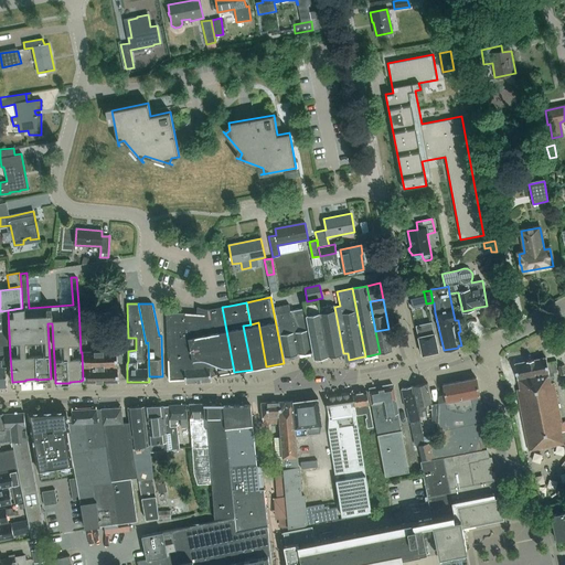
[(195,307),(198,308),(198,313),(206,315),(217,375),(234,372),(222,307),(210,309),(201,308),(195,305),(195,307)]
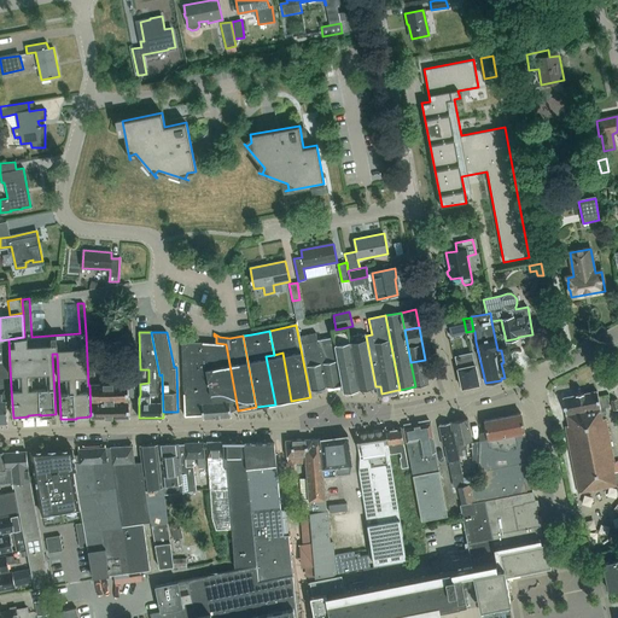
[(318,340),(316,333),(301,336),(310,391),(326,388),(318,340)]
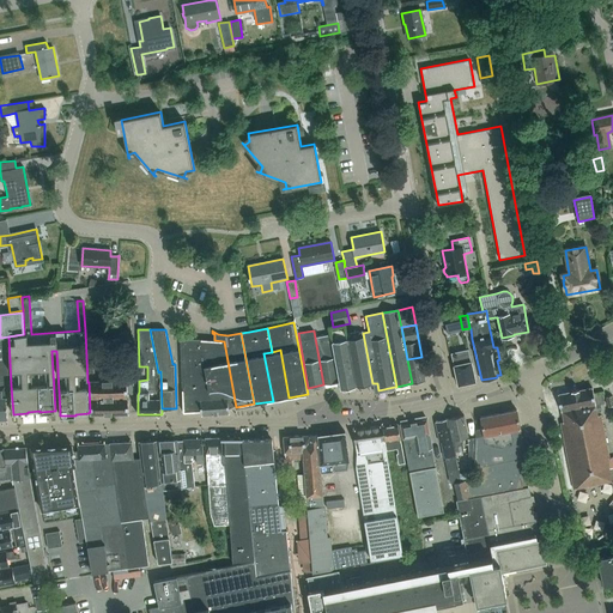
[(372,383),(363,333),(363,331),(347,334),(357,387),(372,383)]
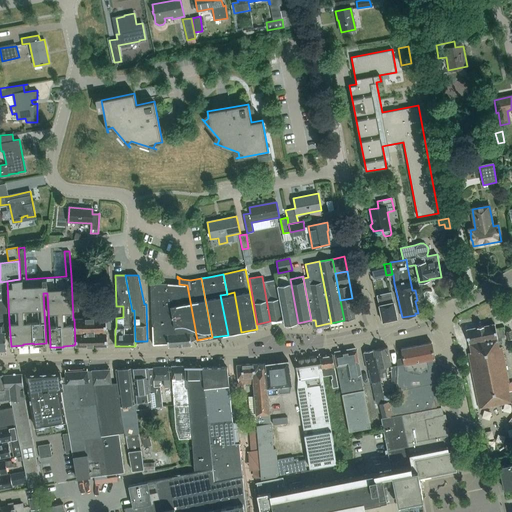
[(277,281),(276,279),(263,282),(270,321),(283,319),(284,319),(277,281)]
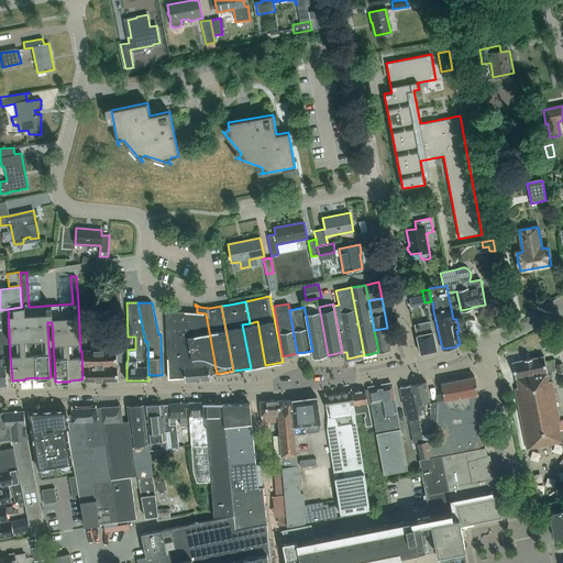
[(311,351),(312,357),(328,355),(319,307),(305,309),(312,351),(311,351)]
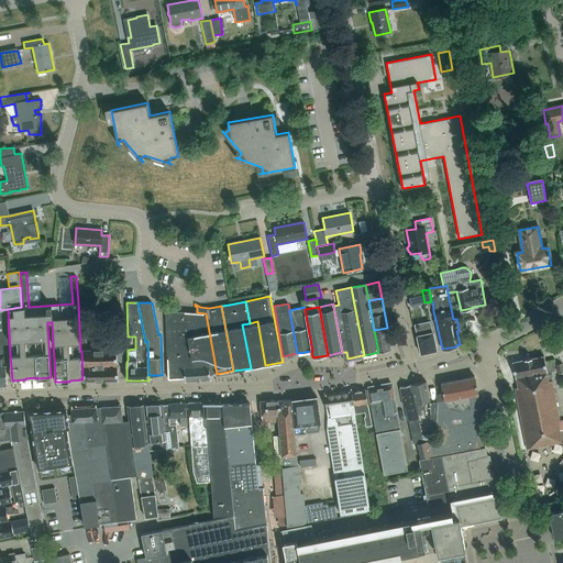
[(0,384),(7,385),(7,383),(4,355),(10,354),(8,309),(0,310),(0,384)]
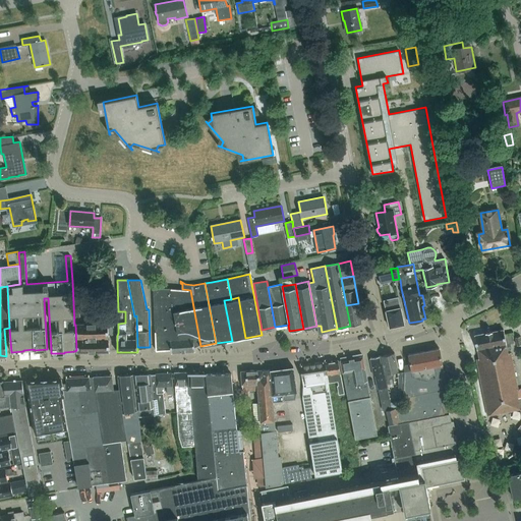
[(170,288),(153,287),(154,308),(173,304),(170,288)]
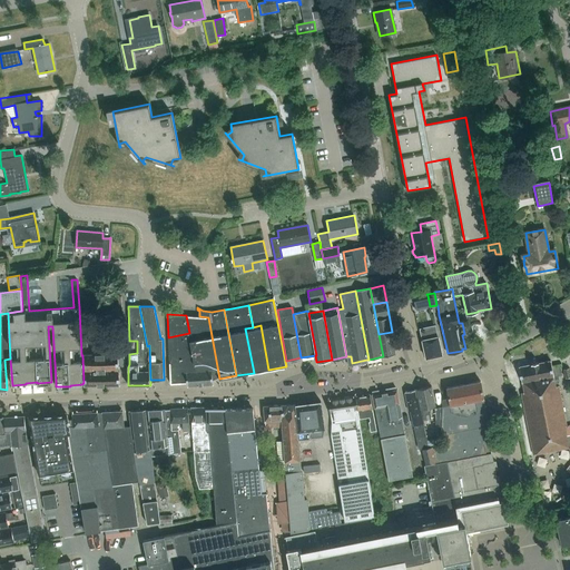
[(187,386),(213,385),(213,380),(219,379),(208,317),(199,316),(186,315),(189,333),(196,372),(186,372),(187,383),(187,386)]
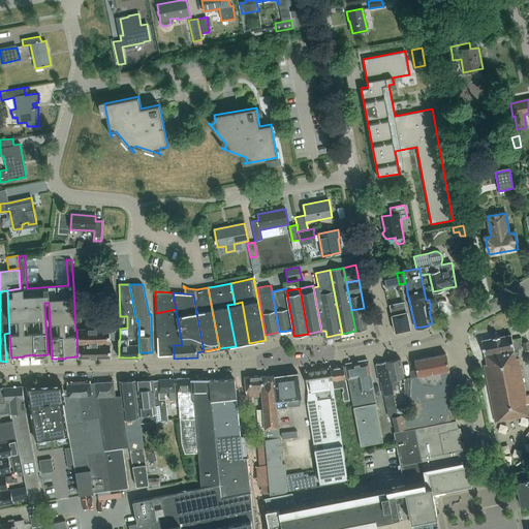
[(404,301),(389,305),(393,322),(394,322),(396,333),(410,330),(404,301)]
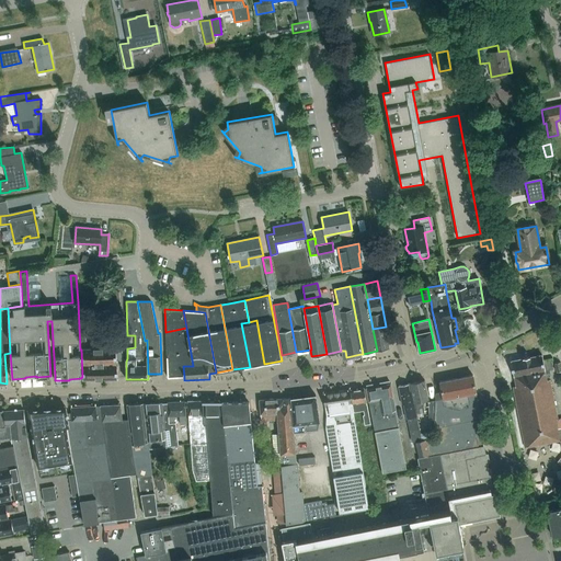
[(256,320),(249,322),(241,323),(250,367),(264,364),(256,320)]
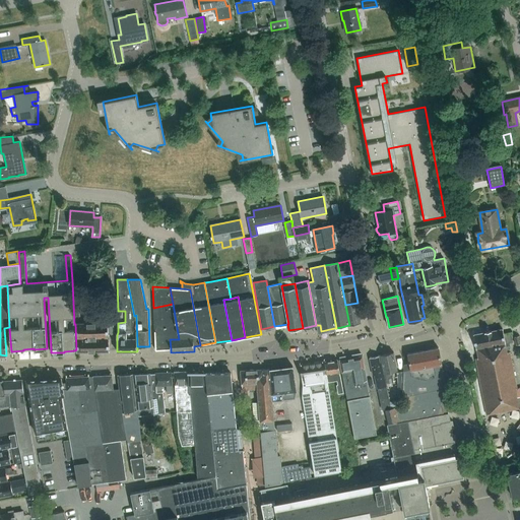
[(358,303),(345,305),(349,325),(361,323),(358,303)]
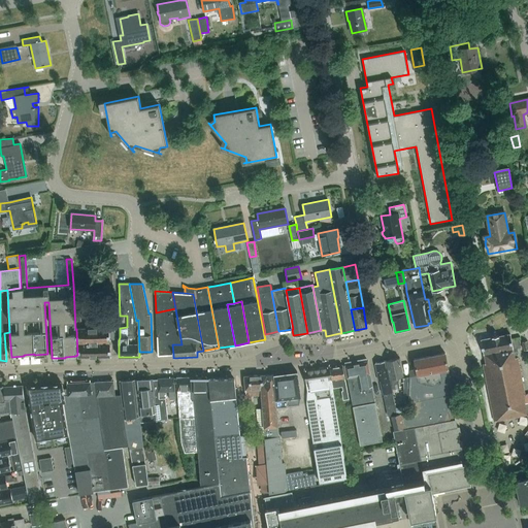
[(173,355),(172,344),(182,344),(175,308),(156,312),(158,356),(173,355)]
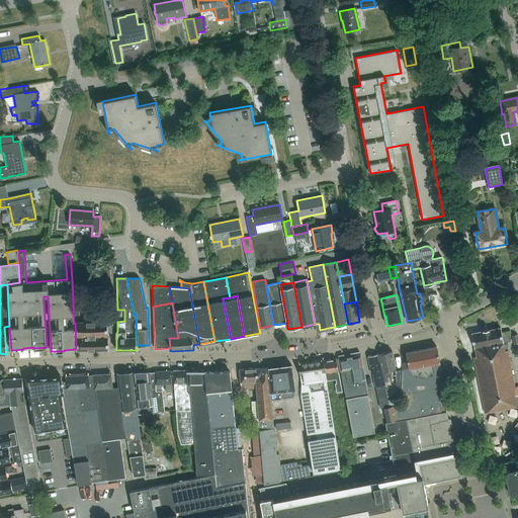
[(106,321),(102,321),(94,321),(78,322),(75,323),(76,348),(76,350),(77,350),(77,351),(94,350),(108,350),(108,349),(108,338),(112,338),(111,334),(112,334),(111,332),(113,332),(112,323),(107,323),(106,321)]
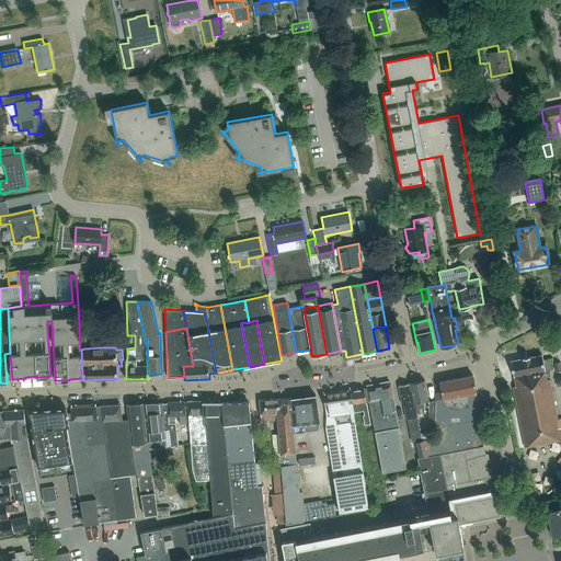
[(523,358),(511,361),(514,376),(516,387),(513,387),(525,447),(534,446),(560,441),(560,439),(560,419),(558,420),(550,380),(547,380),(545,370),(545,369),(544,363),(541,355),(530,357),(529,356),(523,358)]
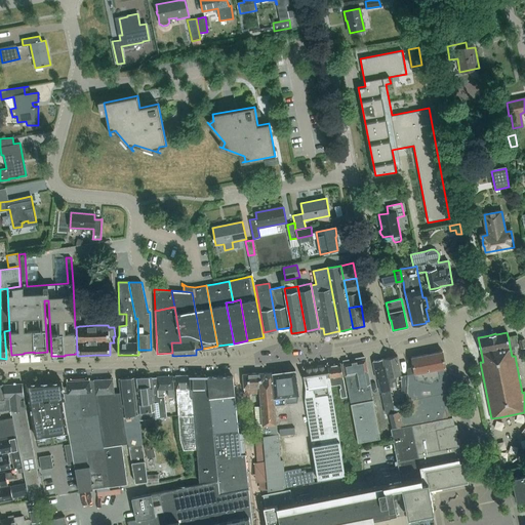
[(453,408),(453,407),(452,402),(445,367),(446,367),(442,351),(411,357),(413,366),(407,367),(407,373),(407,374),(407,375),(406,390),(405,410),(395,412),(389,413),(392,429),(453,416),(451,408),(453,408)]
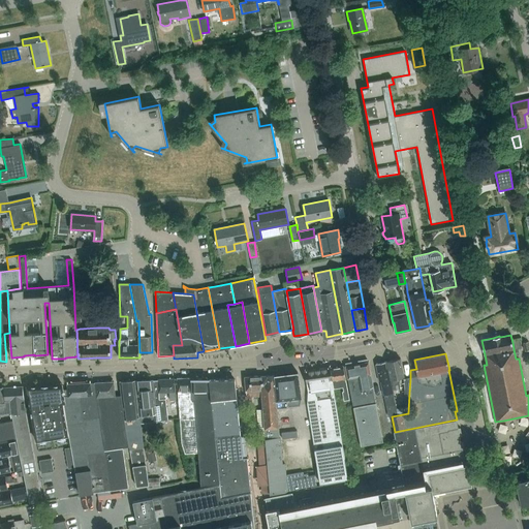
[(397,378),(404,376),(400,359),(386,362),(393,387),(393,391),(400,390),(397,378)]
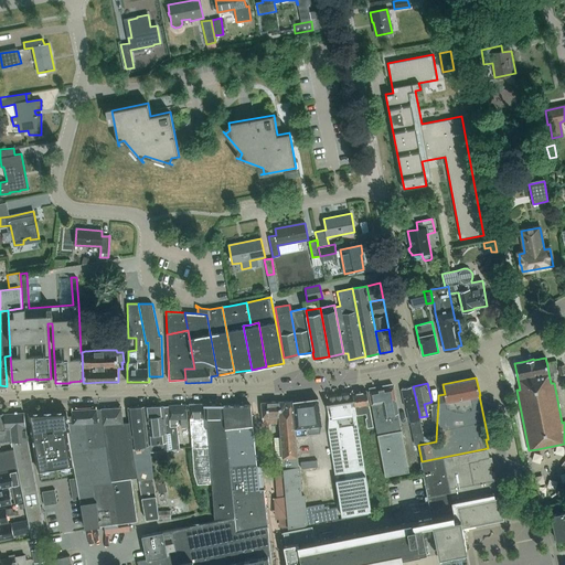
[(395,401),(396,401),(393,386),(369,391),(385,477),(409,472),(395,401)]
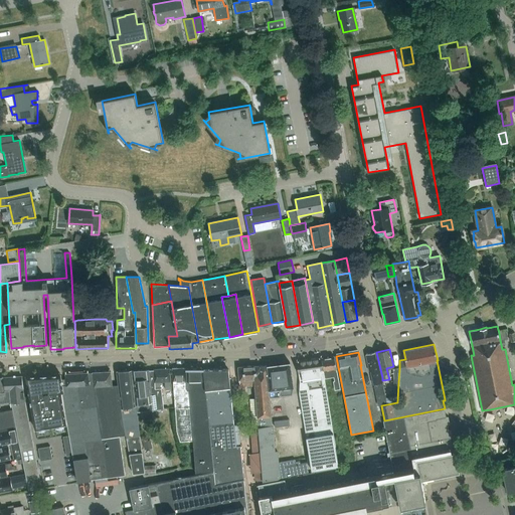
[(378,405),(387,403),(376,352),(366,354),(369,371),(371,370),(376,395),(378,405)]
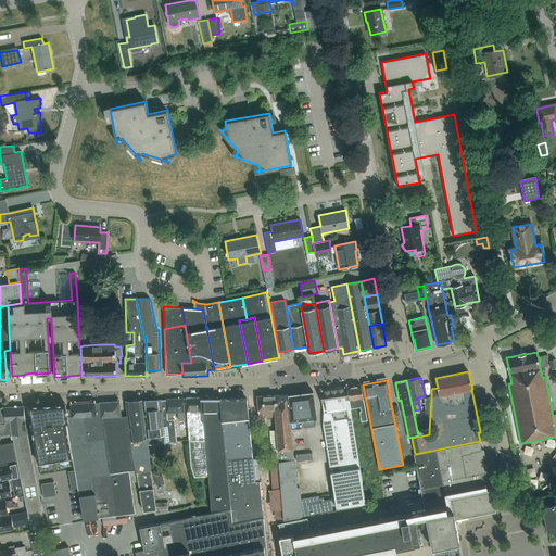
[(361,384),(346,387),(350,404),(350,403),(351,409),(361,407),(362,412),(359,412),(362,421),(367,420),(363,399),(361,384)]
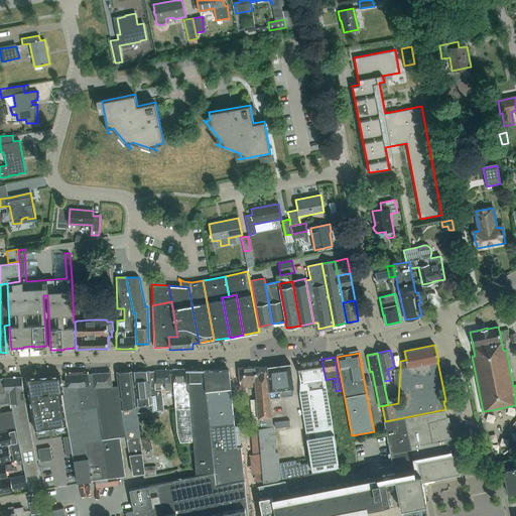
[(325,375),(321,359),(297,363),(299,381),(299,395),(312,472),(340,467),(325,375)]
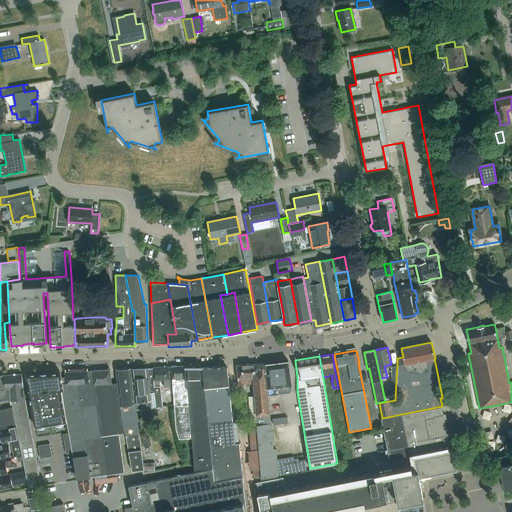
[(291,392),(291,385),(288,361),(265,363),(267,383),(268,398),(279,396),(279,394),(291,392)]
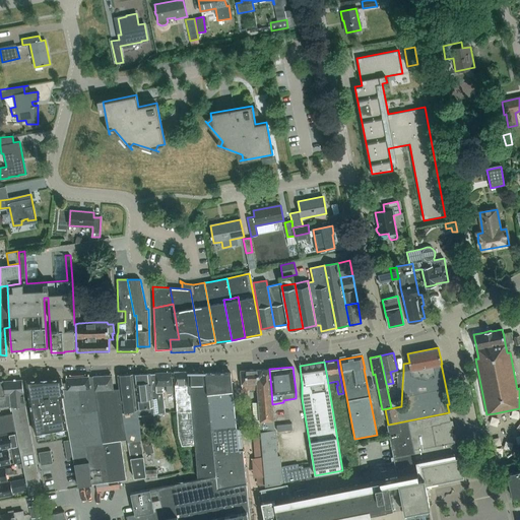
[(269,369),(262,370),(241,371),(242,390),(257,389),(271,389),(269,369)]
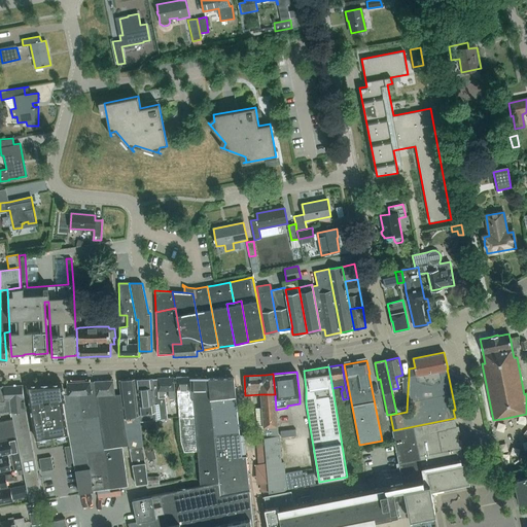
[(208,379),(214,435),(240,432),(234,378),(230,378),(230,376),(208,377),(208,379)]
